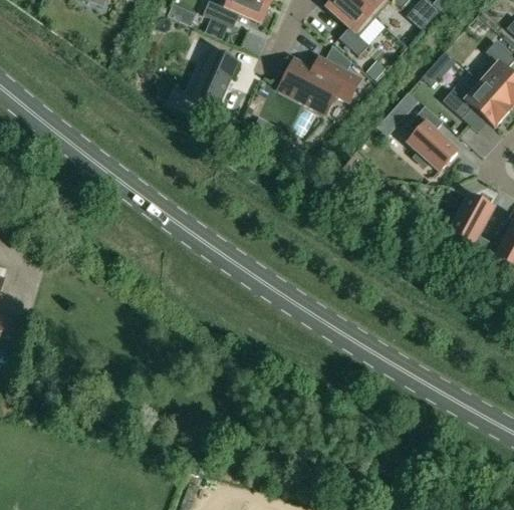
[(260,23),(269,0),(217,0),(215,4),(208,0),(202,14),(226,25),(232,11),(260,23)]
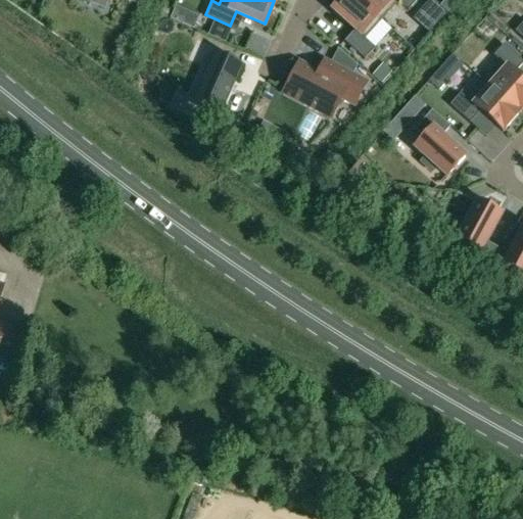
[(364,37),(381,17),(361,0),(337,0),(331,7),(353,28),(343,39),(364,57),(374,45),(364,37)]
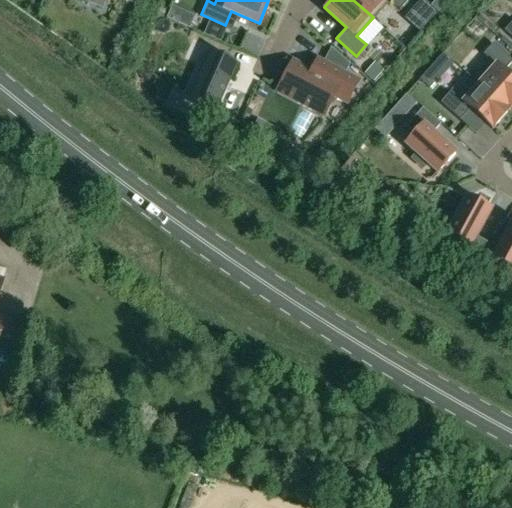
[(353,0),(373,17),(388,0),(390,0),(399,8),(406,0),(353,0)]
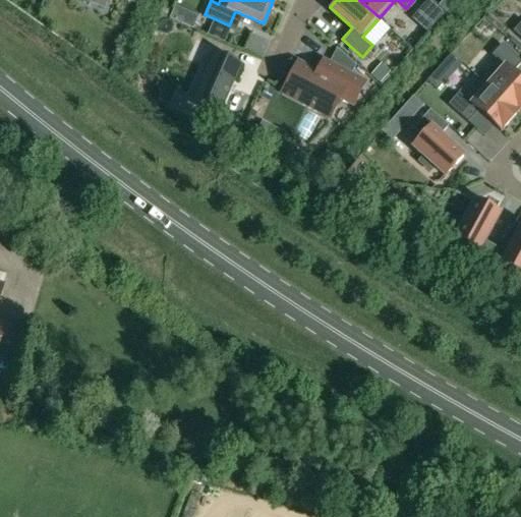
[(444,10),(432,0),(430,0),(424,6),(438,17),(444,10)]
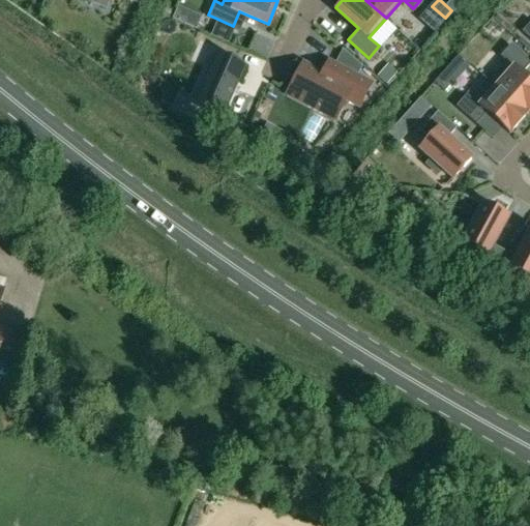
[(447,0),(445,3),(452,9),(461,0),(447,0)]
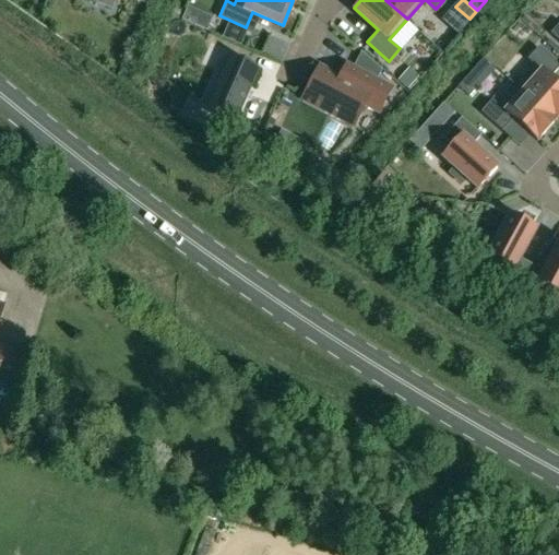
[(558,20),(549,32),(558,39),(558,20)]
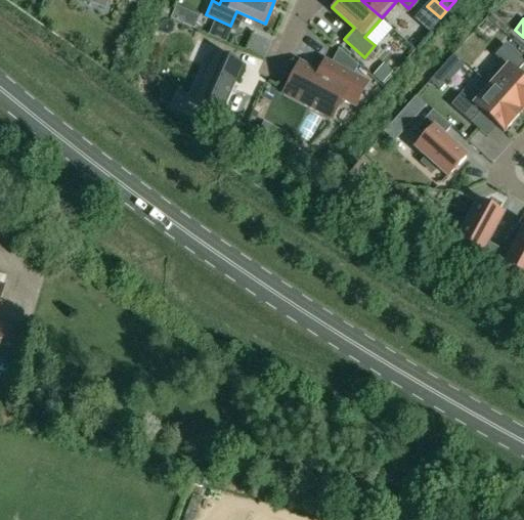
[(483,78),(520,111),(523,105),(523,80),(515,72),(523,60),(523,59),(504,42),(493,53),(499,59),(483,78)]
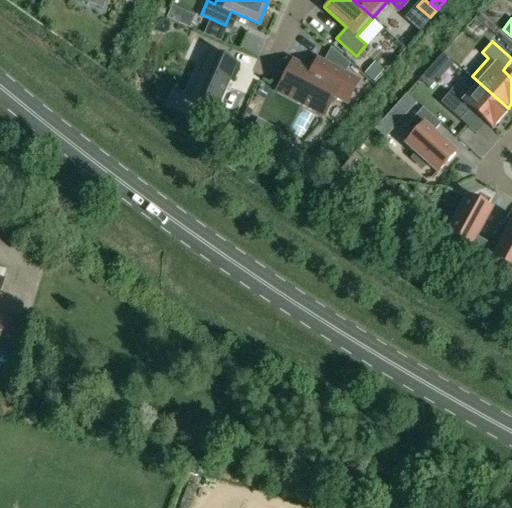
[(322,59),(344,70),(349,61),(330,44),(322,59)]
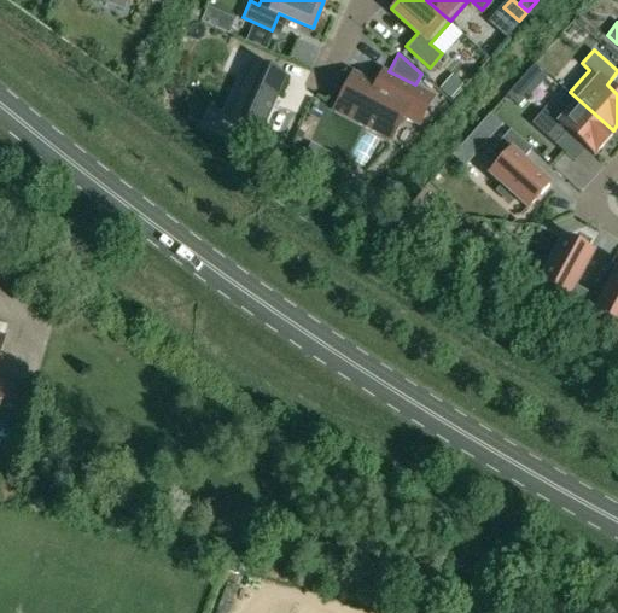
[(252,58),(229,111),(250,120),(248,126),(262,132),(286,74),(252,58)]
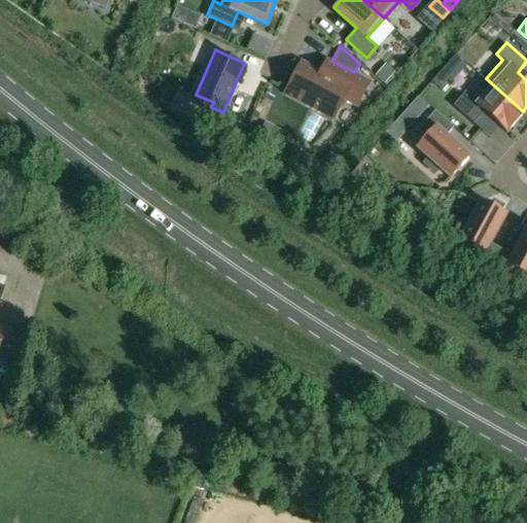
[(466,63),(455,53),(438,71),(447,78),(450,81),(466,63)]
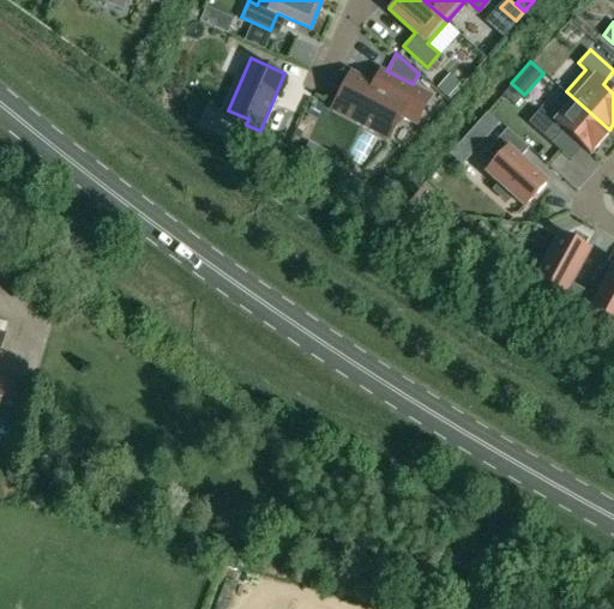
[(350,71),(330,108),(387,137),(399,114),(415,122),(429,94),(380,67),(372,82),(350,71)]
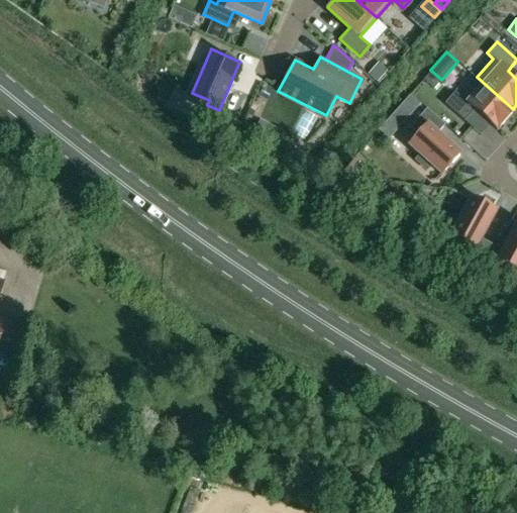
[(377,60),(368,71),(377,79),(386,69),(377,60)]
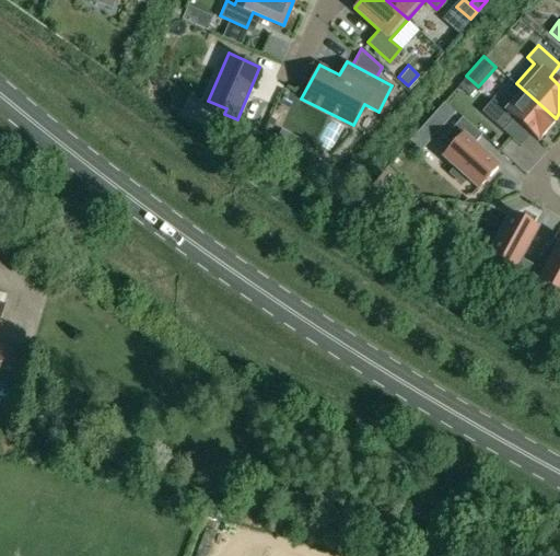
[(556,118),(516,83),(499,103),(492,97),(480,109),(502,129),(513,117),(537,139),(556,118)]
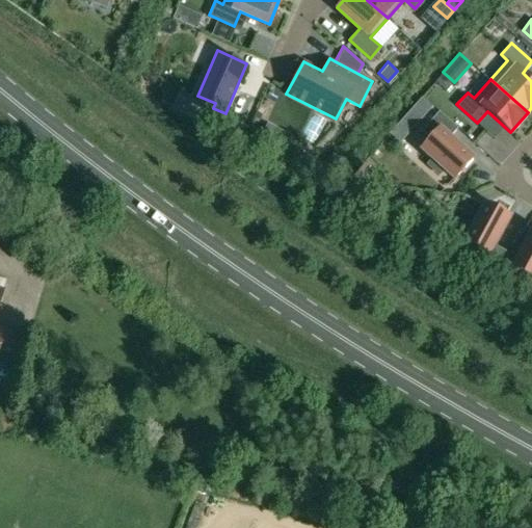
[(420,119),(432,104),(422,95),(409,109),(420,119)]
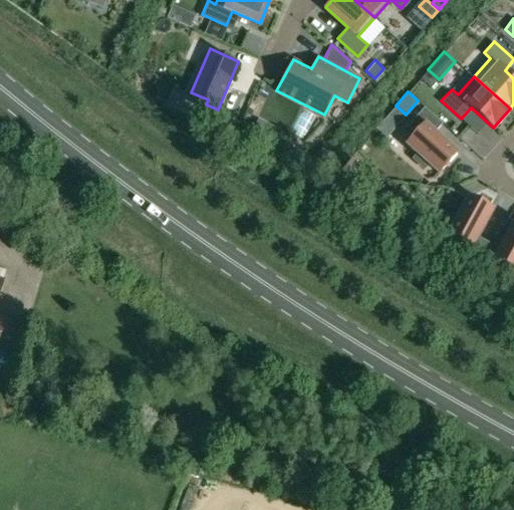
[(456,152),(434,132),(442,121),(424,106),(407,125),(416,133),(407,144),(417,153),(413,158),(424,167),(428,163),(439,172),(456,152)]
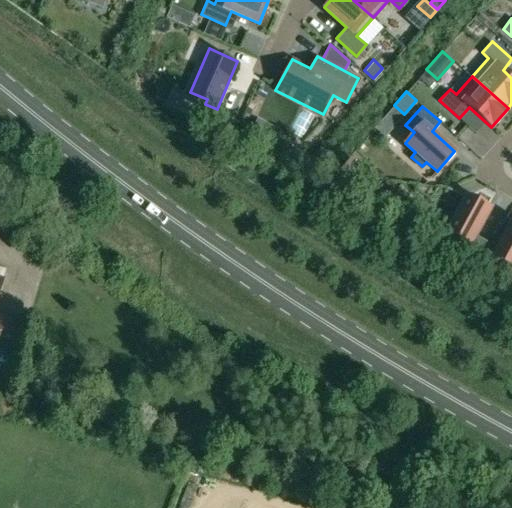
[(270,123),(263,135),(273,141),(280,128),(270,123)]
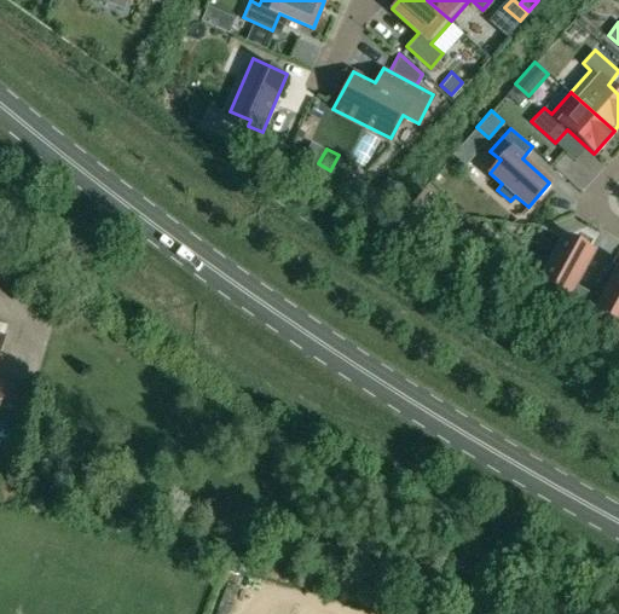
[(547,301),(573,316),(588,290),(573,283),(591,250),(563,236),(555,250),(548,245),(539,261),(547,266),(538,281),(554,288),(547,301)]
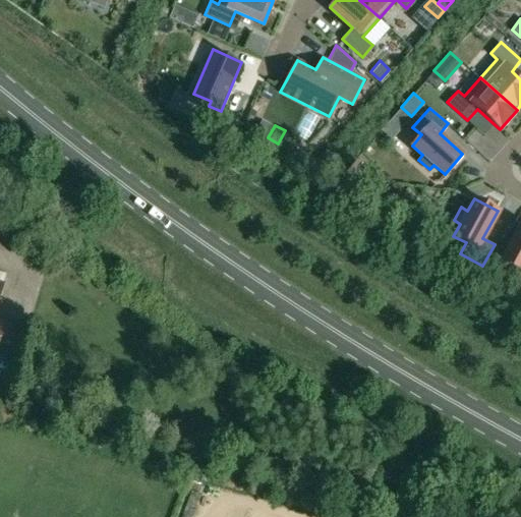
[(506,250),(495,244),(482,266),(506,278),(511,268),(520,273),(520,223),(506,250)]
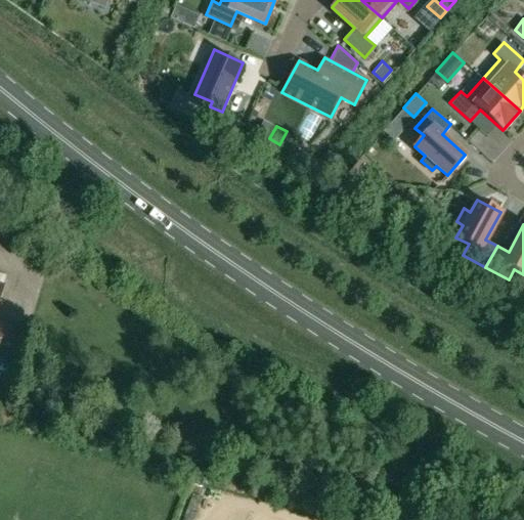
[(13,354),(11,353),(18,328),(0,322),(0,296),(4,283),(0,280),(0,362),(10,365),(13,354)]
